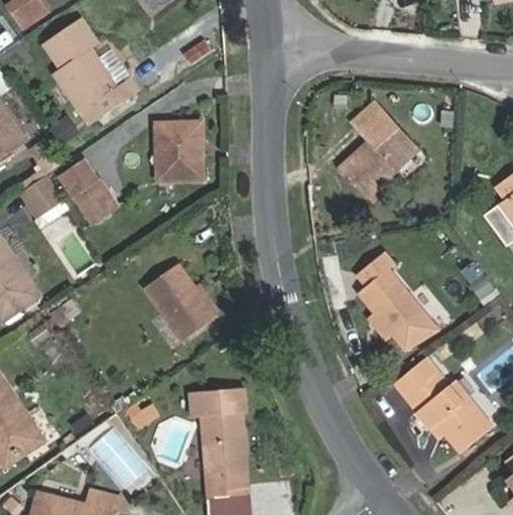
[(13,21),(40,3),(38,0),(18,0),(5,10),(13,21)]
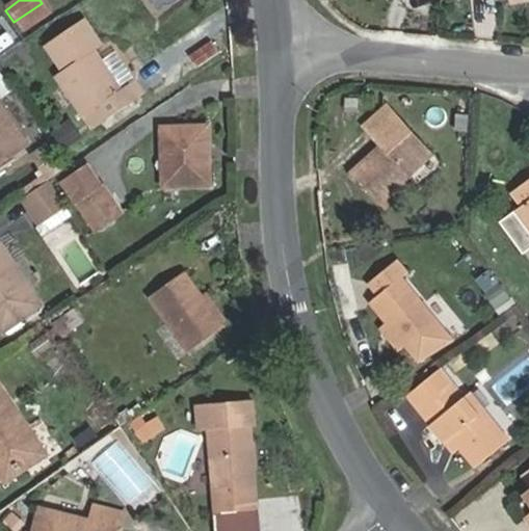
[(48,11),(42,3),(14,22),(21,32),(48,11)]
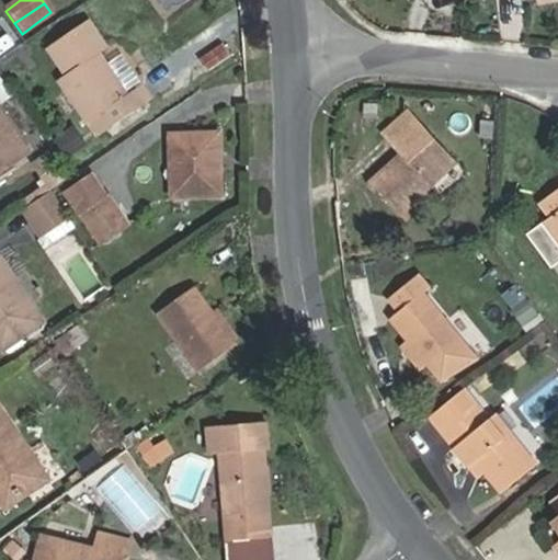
[(126,93),(98,54),(106,48),(87,20),(45,48),(64,76),(56,81),(86,123),(92,118),(102,133),(143,103),(133,90),(126,93)]
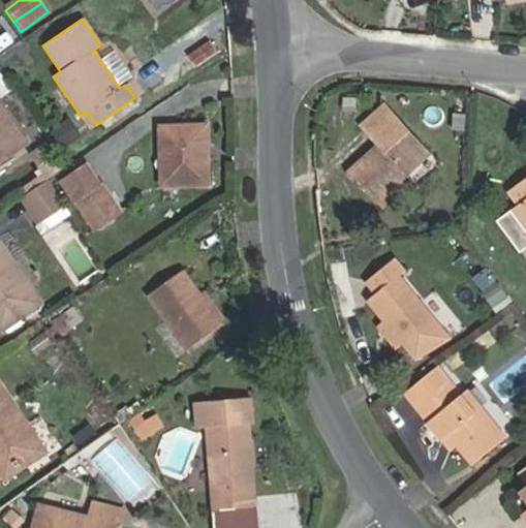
[(207,40),(185,55),(194,68),(215,54),(207,40)]
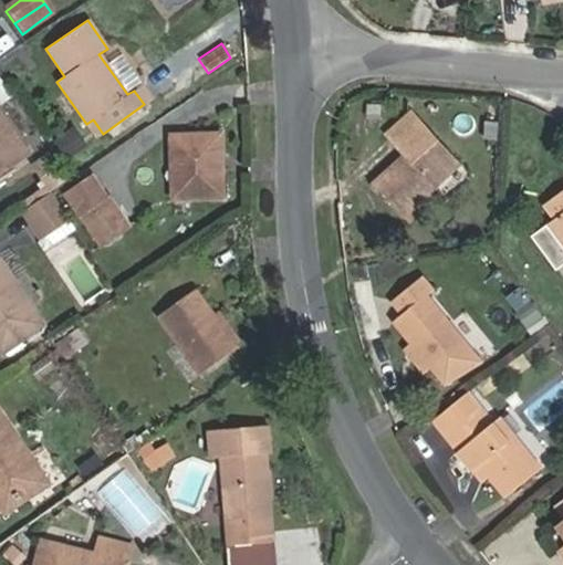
[(0,173),(29,154),(0,110),(0,173)]
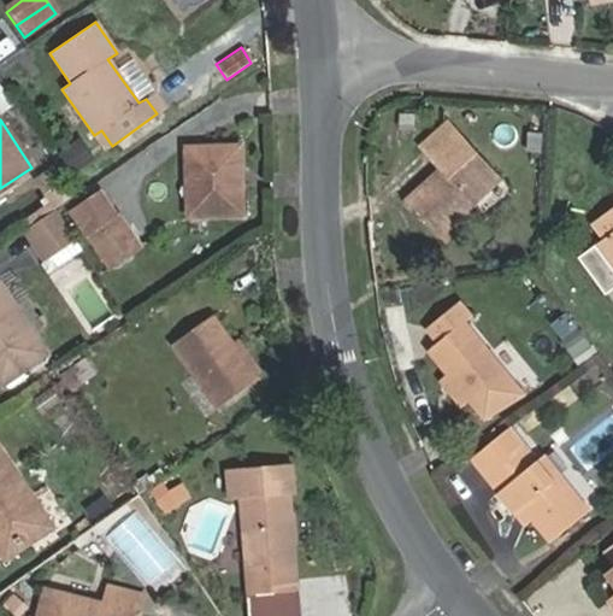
[(442,177),(432,186),(426,179),(404,199),(435,239),(473,204),(466,194),(491,171),(444,122),(418,146),(437,169),(442,177)]
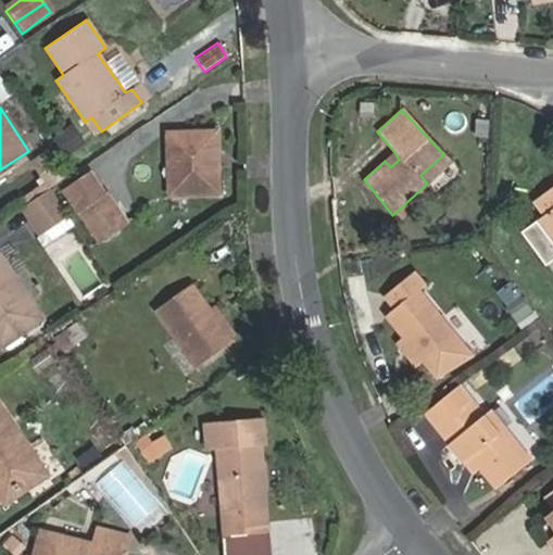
[(164,130),(166,191),(208,190),(206,151),(213,151),(212,128),(164,130)]
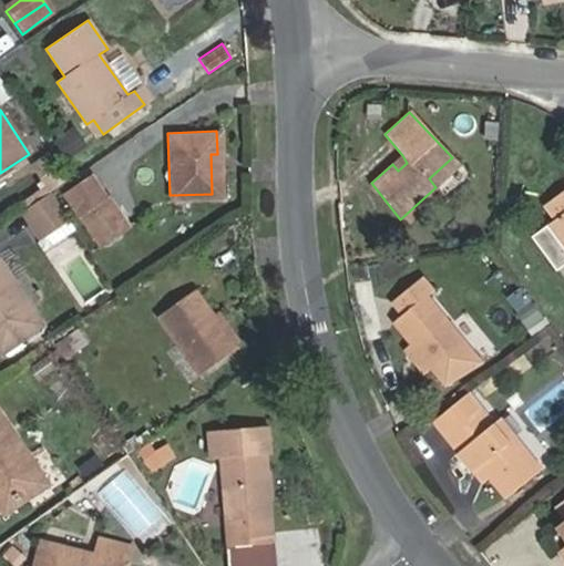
[(64,195),(88,228),(114,209),(91,177),(64,195)]
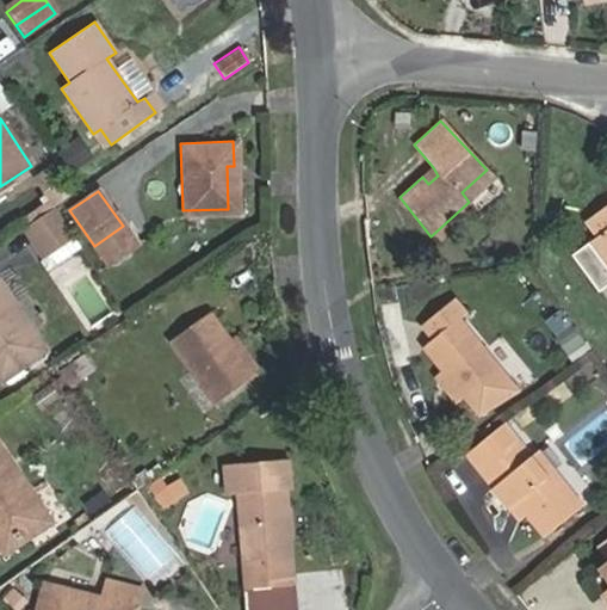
[(588,244),(606,270),(606,204),(583,222),(595,239),(588,244)]
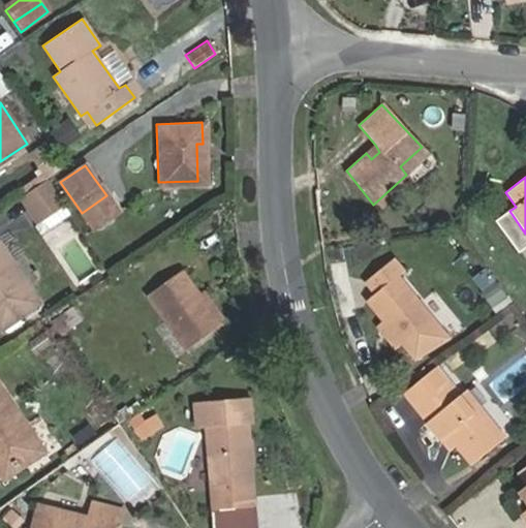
[(47,180),(24,194),(41,221),(64,206),(47,180)]
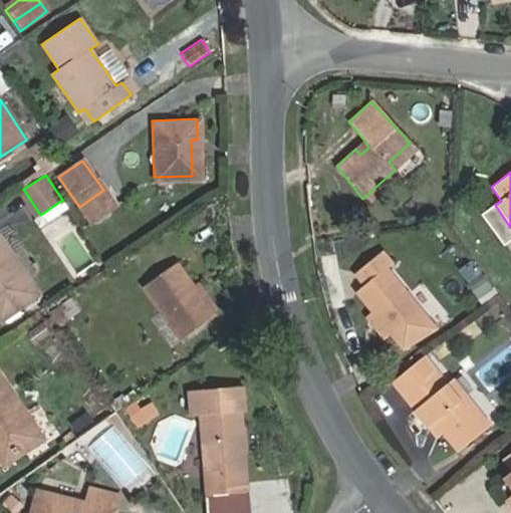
[(23,189),(18,193),(34,218),(40,215),(23,189)]
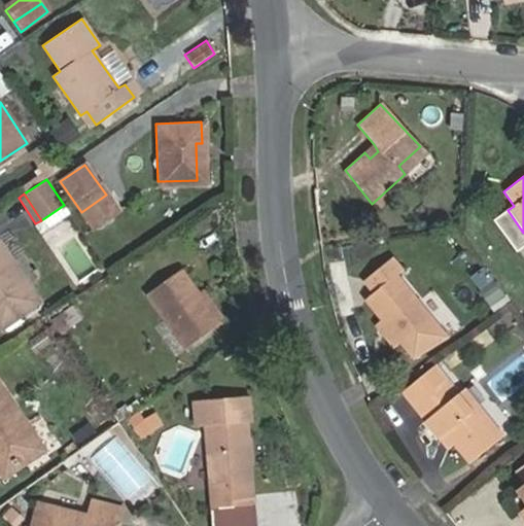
[(106,195),(81,212),(93,228),(117,211),(106,195)]
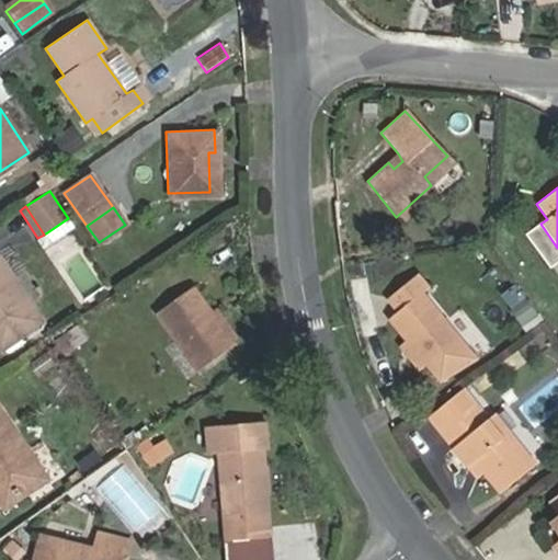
[(35,240),(41,249),(73,227),(68,218),(44,235),(37,238),(35,240)]
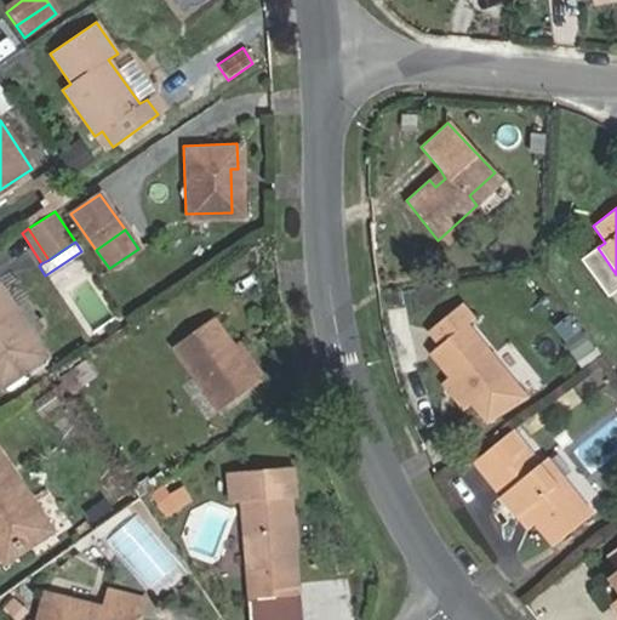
[(0,387),(46,358),(0,289),(0,387)]
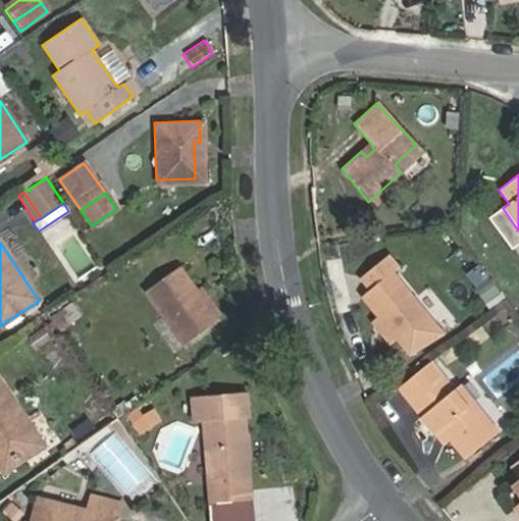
[(426,314),(394,274),(398,269),(387,256),(358,278),(367,291),(360,297),(394,342),(426,314)]
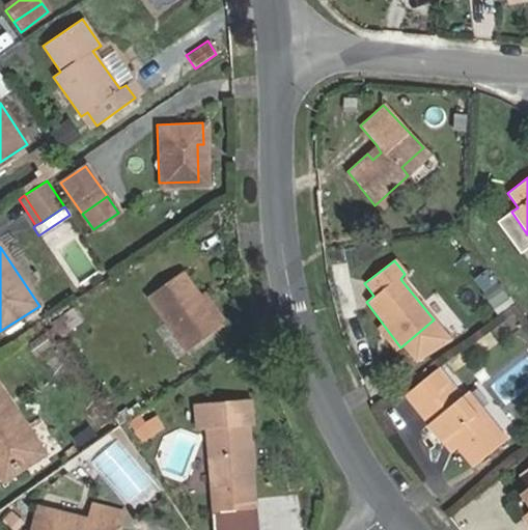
[(223,327),(183,272),(149,296),(189,351),(223,327)]
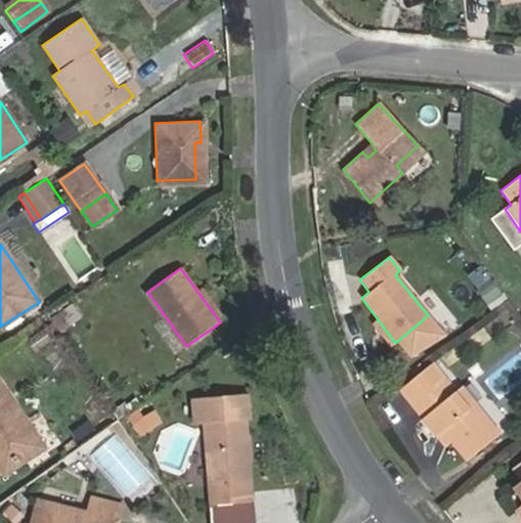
[(68,305),(57,311),(67,327),(78,319),(68,305)]
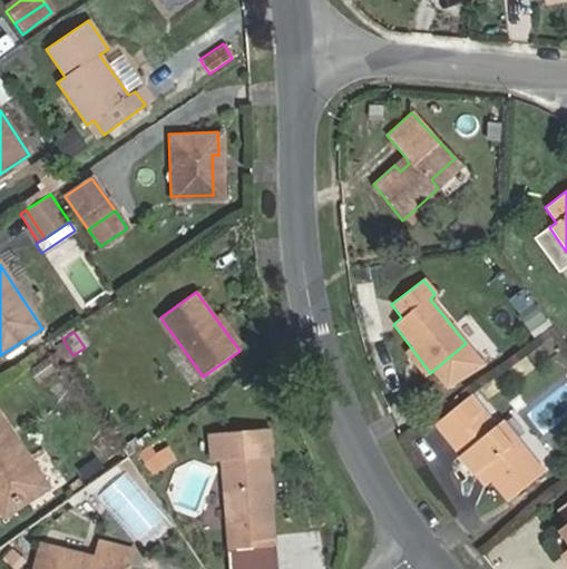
[(72,355),(62,339),(52,345),(64,361),(72,355)]
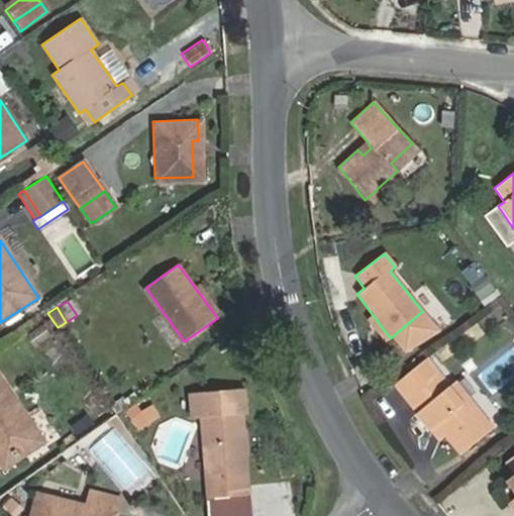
[(416,367),(428,382),(440,373),(428,357),(416,367)]
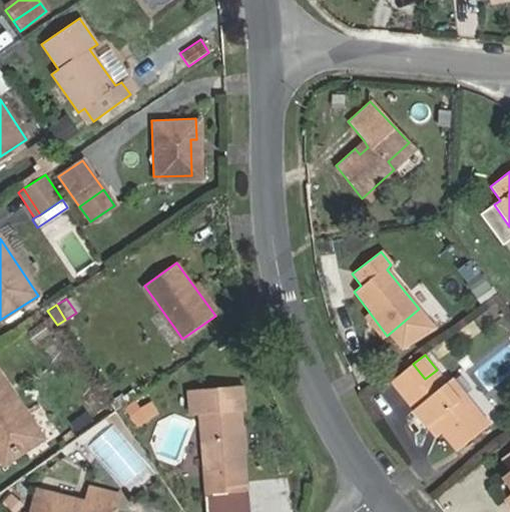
[(413,364),(392,381),(404,396),(428,428),(434,423),(442,433),(456,451),(487,426),(465,397),(460,401),(447,384),(437,370),(425,379),(413,364)]
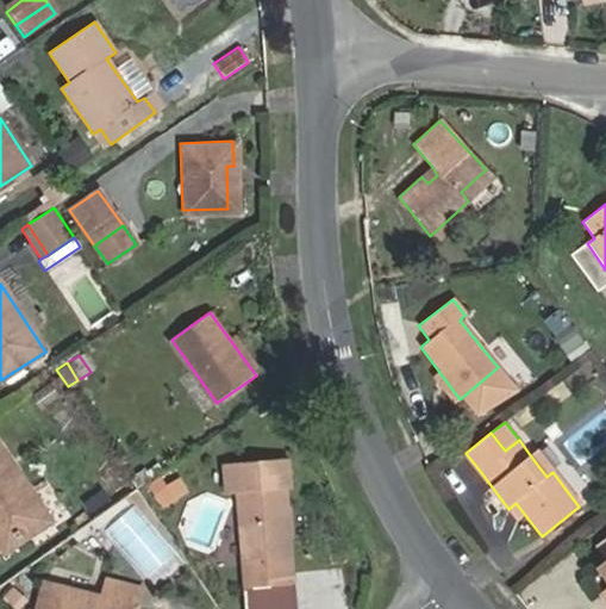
[(47,517),(0,445),(0,538),(5,545),(47,517)]
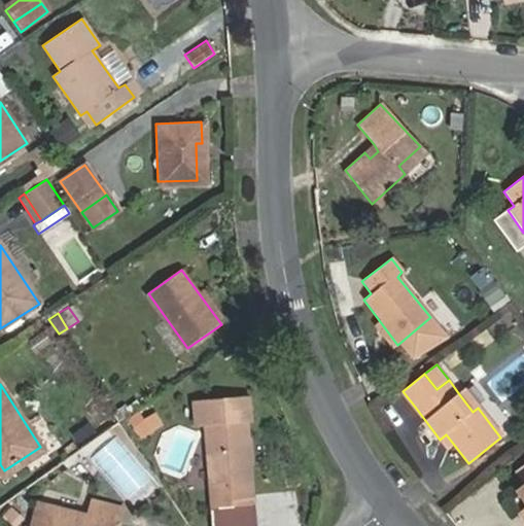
[(464,390),(459,394),(473,412),(478,408),(464,390)]
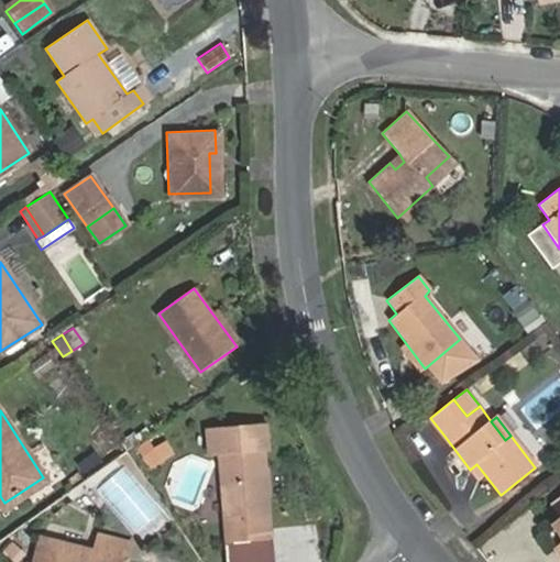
[(270,423),(209,428),(211,456),(222,455),(228,542),(231,541),(273,539),(266,452),(272,452),(270,423)]
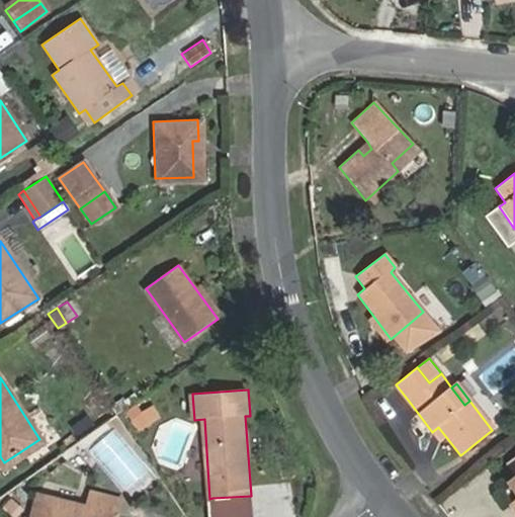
[(148,408),(131,419),(139,431),(147,426),(142,418),(152,412),(148,408)]
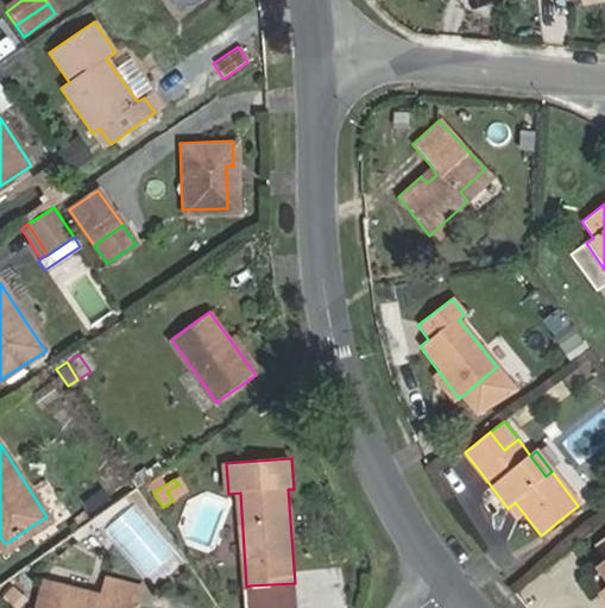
[(178,484),(166,491),(172,501),(183,493),(178,484)]
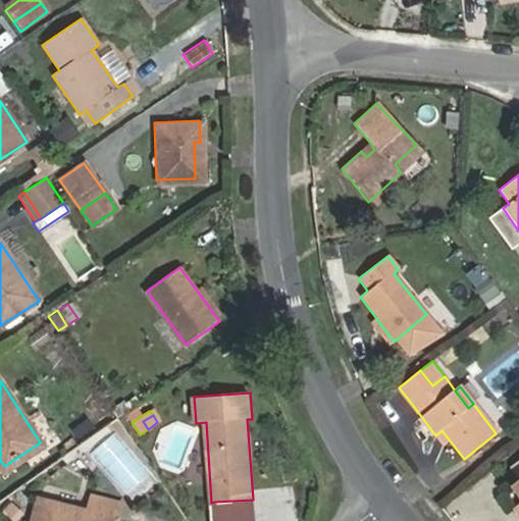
[(442,430),(435,435),(444,446),(450,440),(442,430)]
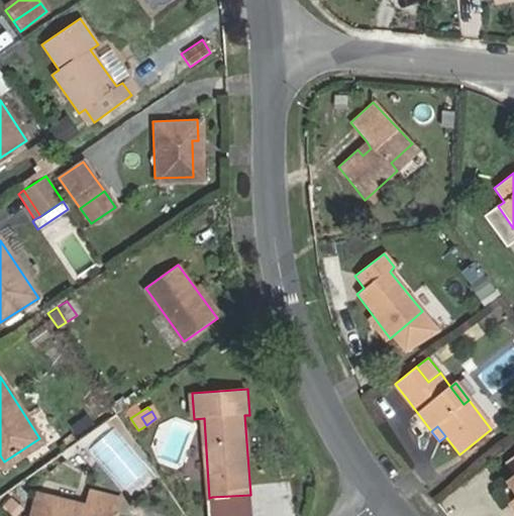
[(513,453),(505,460),(513,472),(508,477),(513,484),(513,453)]
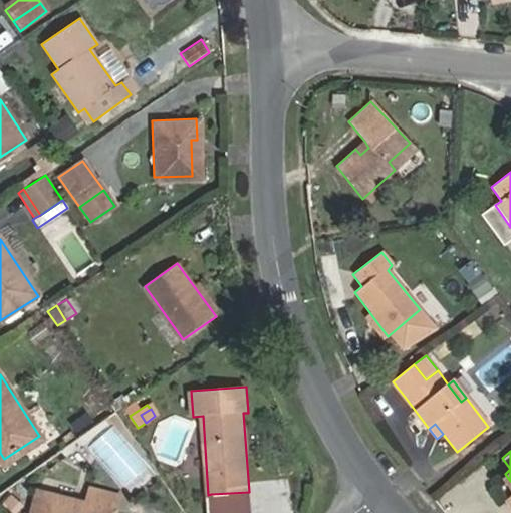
[(85,503),(36,492),(29,512),(106,512),(107,511),(113,511),(116,496),(88,490),(85,503)]
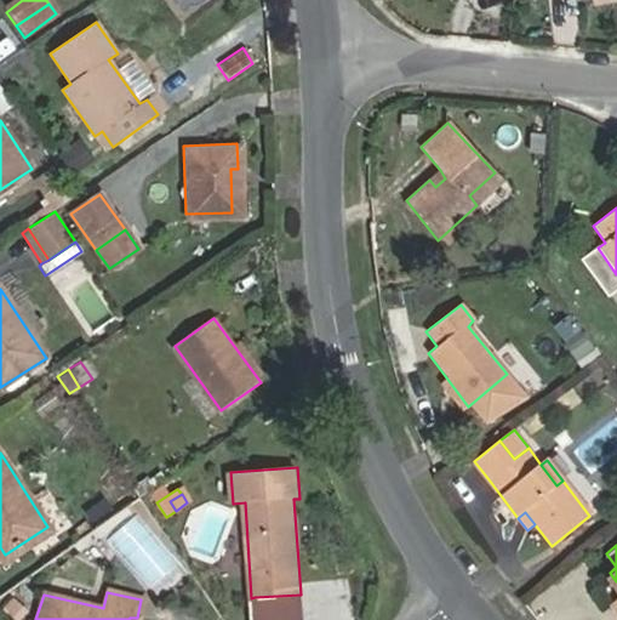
[(302,619),(301,595),(255,597),(256,619),(302,619)]
